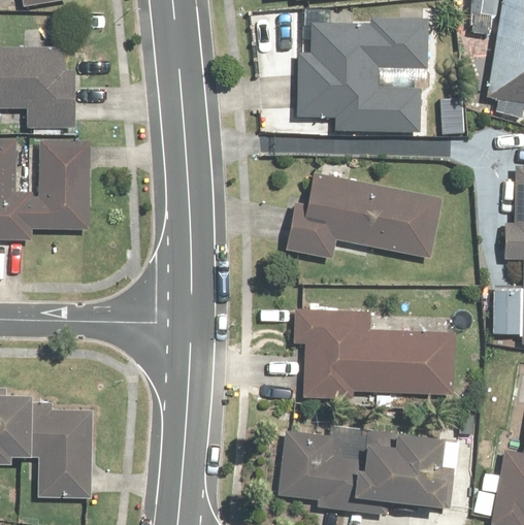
[(502,0),(485,106),(523,113),(523,0),(502,0)]
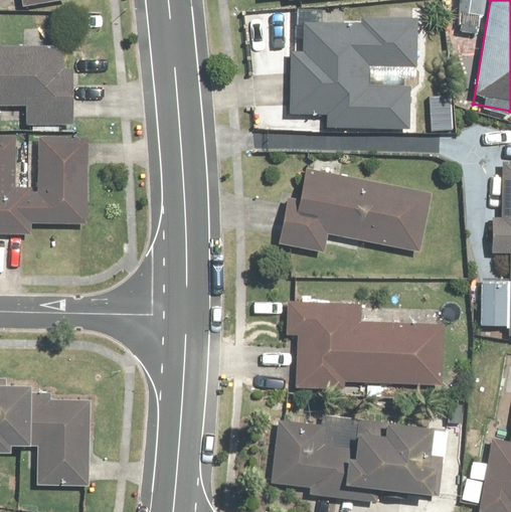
[(361,24),(306,22),(304,53),(292,52),(290,112),(326,113),(325,123),(411,127),(412,89),(368,87),(369,64),(415,66),(417,20),(361,17),(361,24)]
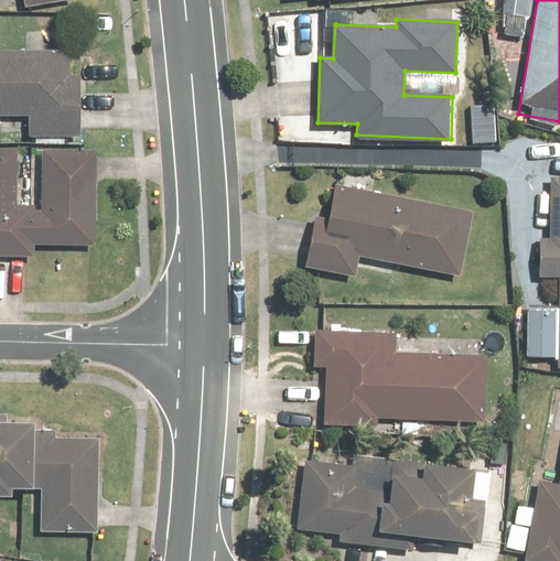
[(15,53),(0,52),(0,114),(28,115),(28,132),(79,133),(82,72),(71,72),(71,54),(60,54),(60,32),(17,31),(15,53)]
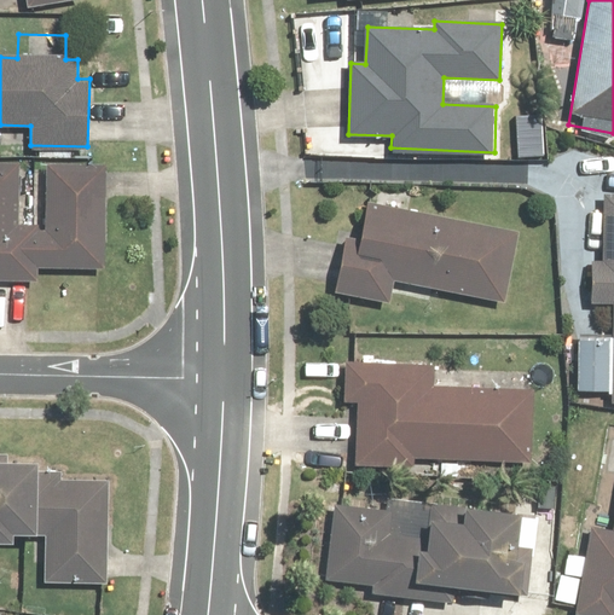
[(105,271),(109,167),(36,164),(35,225),(15,224),(17,164),(0,163),(0,283),(36,285),(38,268),(105,271)]
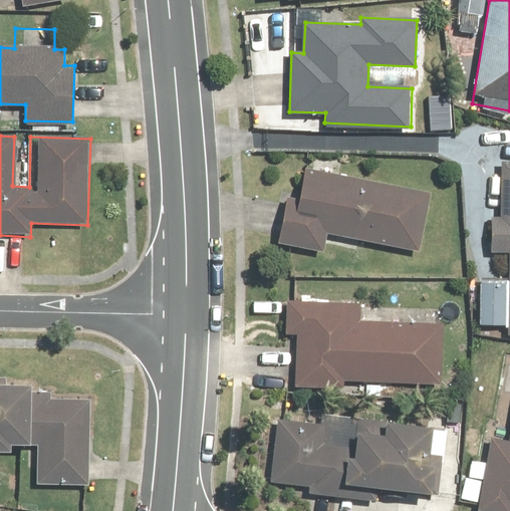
[(509,161),(500,161),(499,218),(491,218),(491,252),(508,253),(506,336),(509,336),(509,161)]
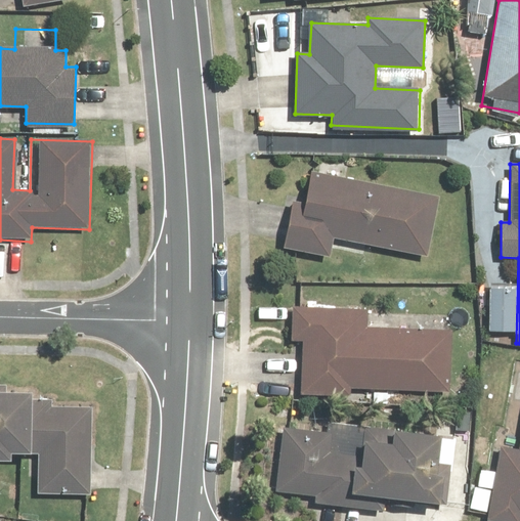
[(442,198),(311,171),(304,207),(290,204),(280,248),(331,258),(335,239),(430,258),(442,198)]
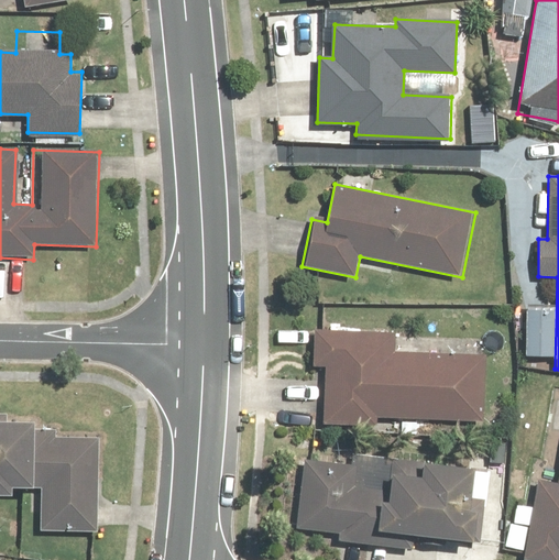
[(552,306),(527,306),(526,352),(551,353),(552,306)]
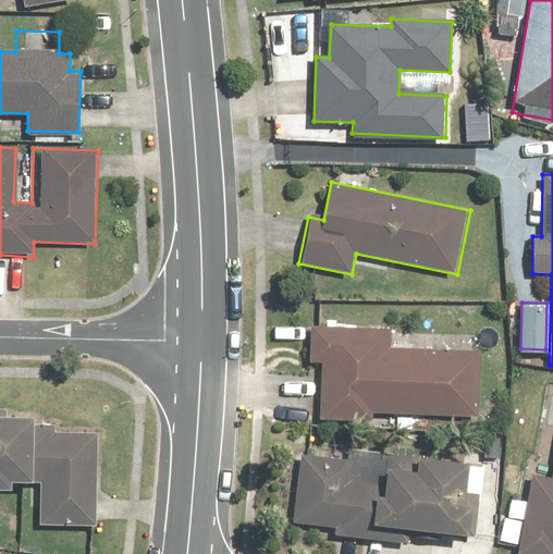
[(481,349),(394,345),(395,328),(314,323),(311,364),(326,365),(322,419),(372,422),(373,410),(478,416),(481,349)]
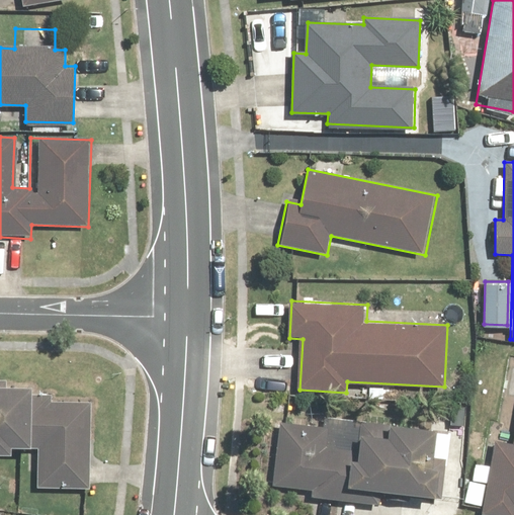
[(513,373),(504,422),(495,420),(477,508),(483,509),(482,514),(513,514),(513,373)]
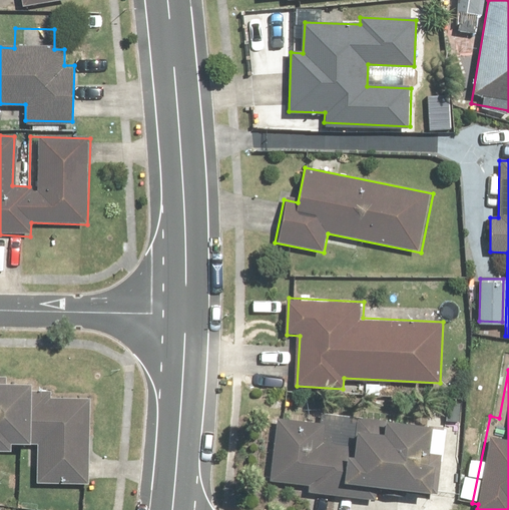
[(0,454),(6,455),(6,448),(26,448),(26,457),(37,458),(36,484),(88,487),(92,400),(29,397),(29,387),(0,385),(0,454)]
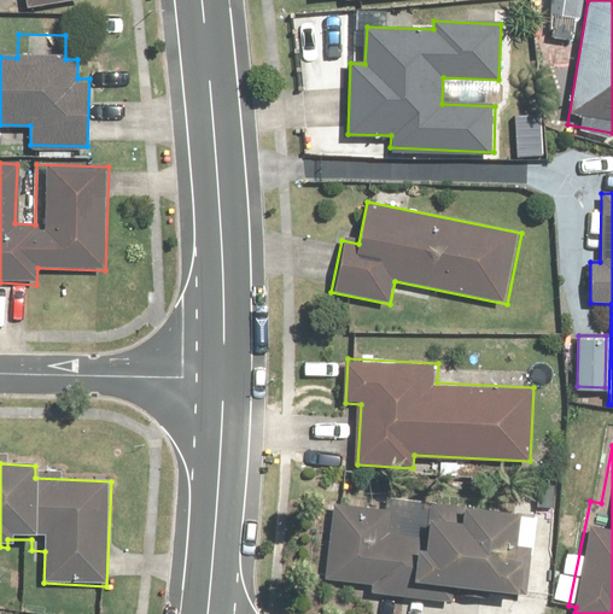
[(412,500),(412,512),(389,512),(389,500),(352,498),(352,509),(327,508),(325,580),(371,582),(371,595),(435,596),(435,594),(514,595),(515,565),(512,565),(512,544),(532,544),(532,514),(479,514),(480,502),(412,500)]
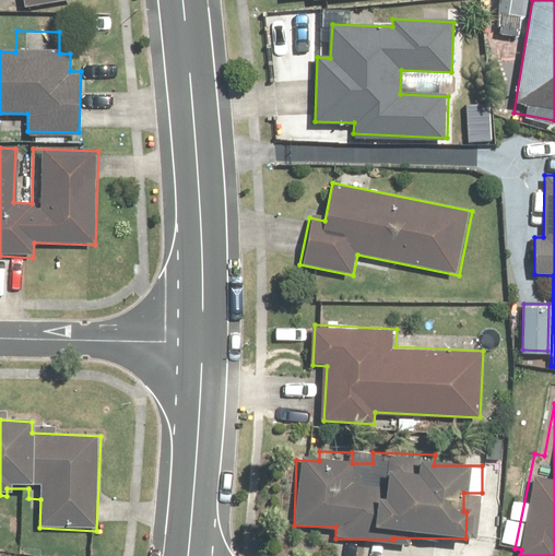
All buildings are outlined.
